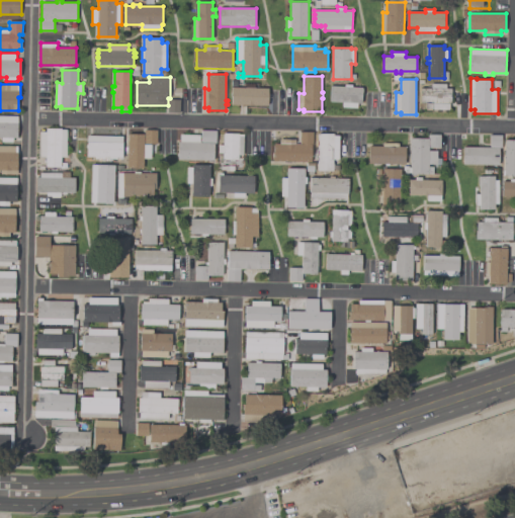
[(450,109),(426,109),(426,103),(422,103),(422,88),(432,88),(432,84),(447,84),(447,88),(452,88),(452,103),(450,103),(450,109)]
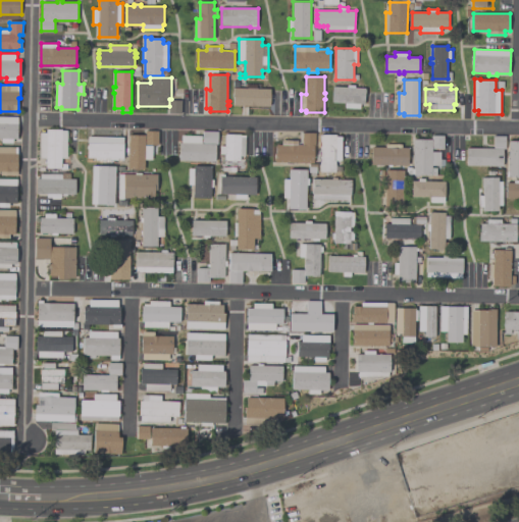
[(366,88),(366,95),(365,95),(365,104),(361,104),(361,108),(346,108),(346,103),(333,103),(334,87),(348,87),(348,86),(356,86),(355,88),(366,88)]
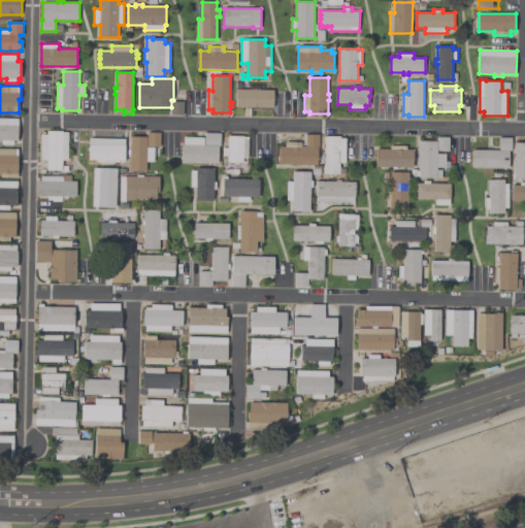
[(236,107),(237,98),(236,98),(236,89),(274,90),(273,108),(236,107)]
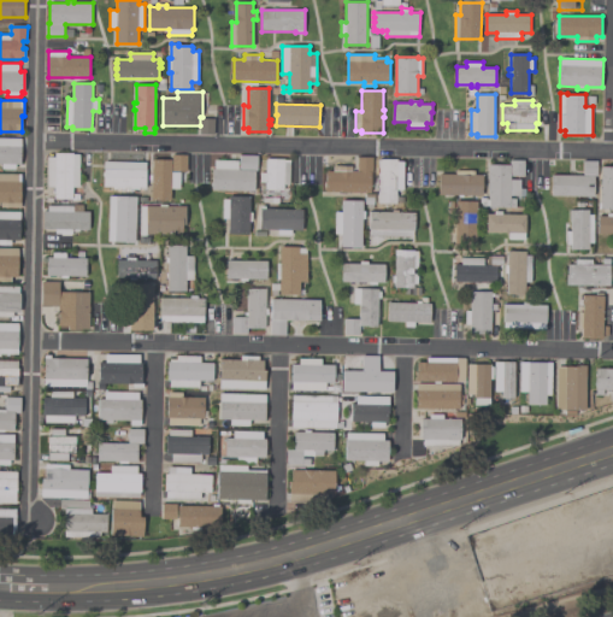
[(201,118),(216,118),(216,133),(201,133),(201,118)]
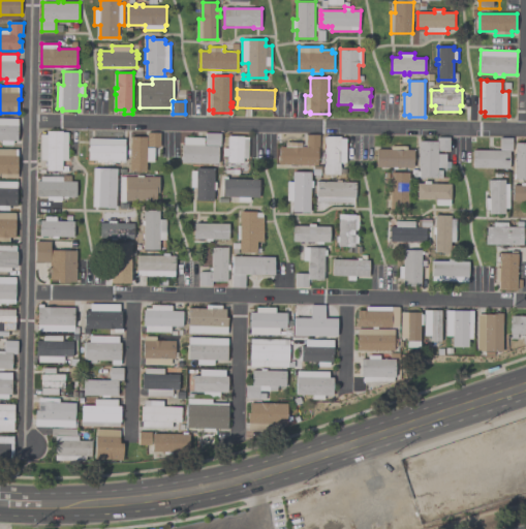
[(0,118),(20,118),(19,141),(13,141),(13,145),(2,145),(2,141),(0,141),(0,118)]
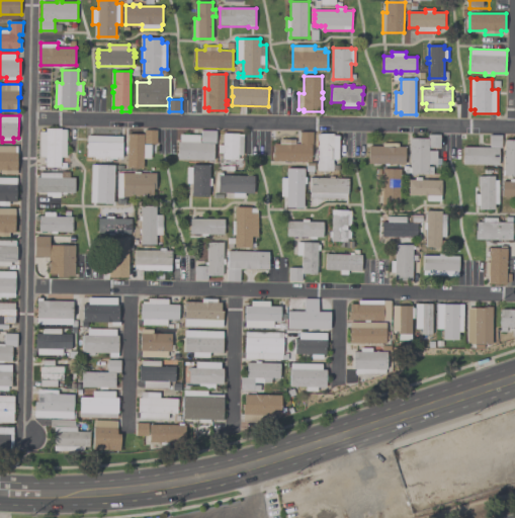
[(67,130),(67,157),(62,157),(62,163),(68,163),(68,168),(62,168),(62,167),(47,167),(47,157),(40,157),(40,132),(48,132),(48,128),(62,128),(62,130),(67,130)]
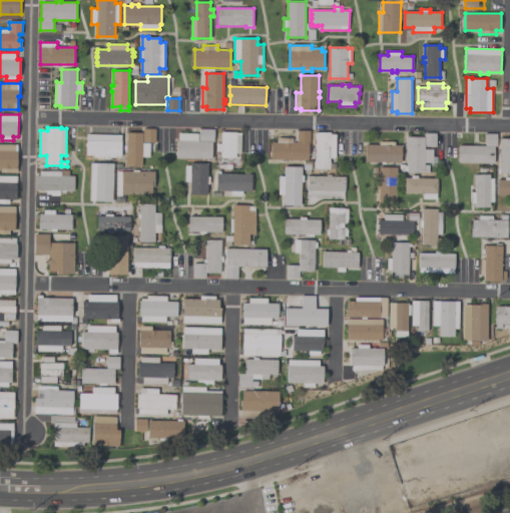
[(144,128),(157,128),(157,142),(143,142),(144,128)]
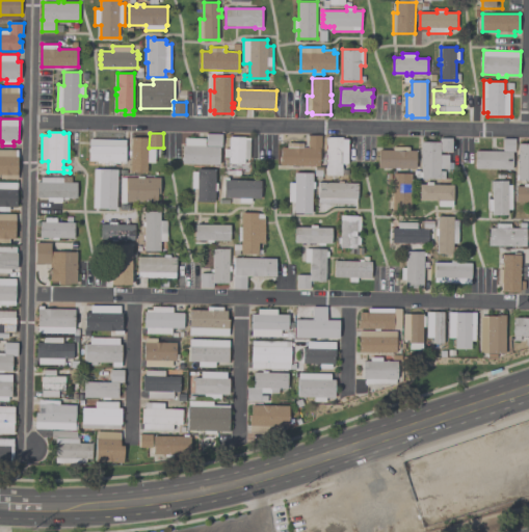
[(208,133),(223,134),(223,147),(223,148),(220,148),(220,147),(208,147),(208,133)]
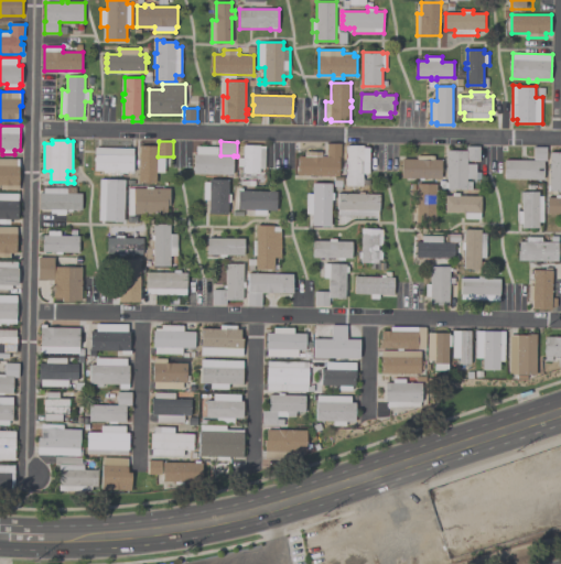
[(298,175),(298,165),(300,165),(300,156),(305,156),(305,152),(323,152),(323,156),(327,156),(327,143),(342,143),(342,158),(341,158),(341,176),(311,176),(311,175),(298,175)]
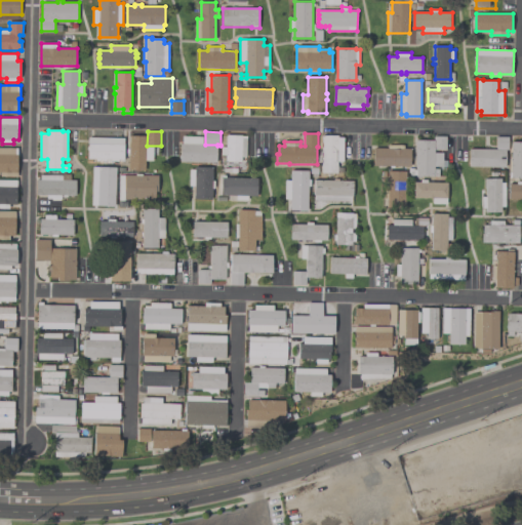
[(154,147),(154,160),(147,160),(147,170),(129,170),(130,153),(127,153),(127,149),(130,149),(130,143),(131,135),(147,136),(147,147),(154,147)]
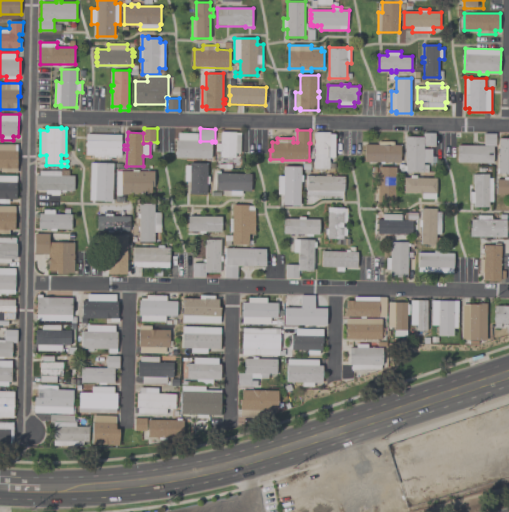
[(177,157),(177,140),(179,140),(179,132),(199,133),(198,141),(200,141),(212,141),(212,142),(212,158),(177,157)]
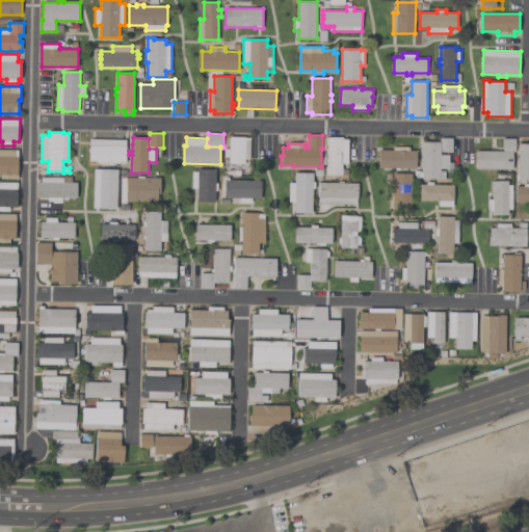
[(245,164),(230,164),(230,157),(226,157),(226,149),(230,149),(230,145),(227,145),(227,139),(230,139),(230,137),(246,137),(250,137),(250,159),(245,159),(245,164)]
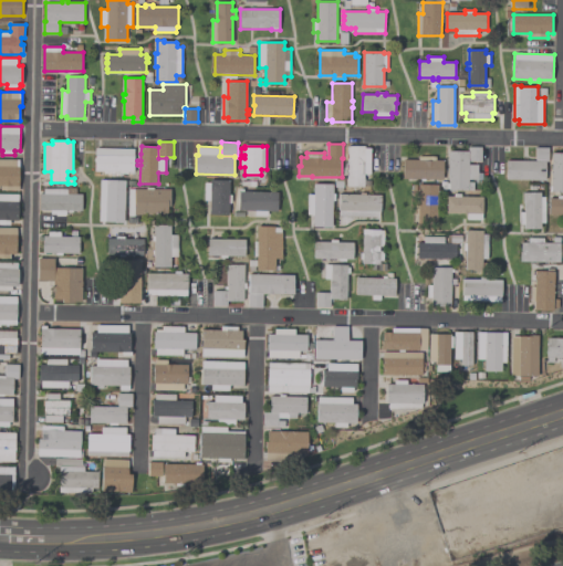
[(348,186),(348,146),(365,146),(365,153),(371,153),(371,173),(365,173),(365,186),(348,186)]
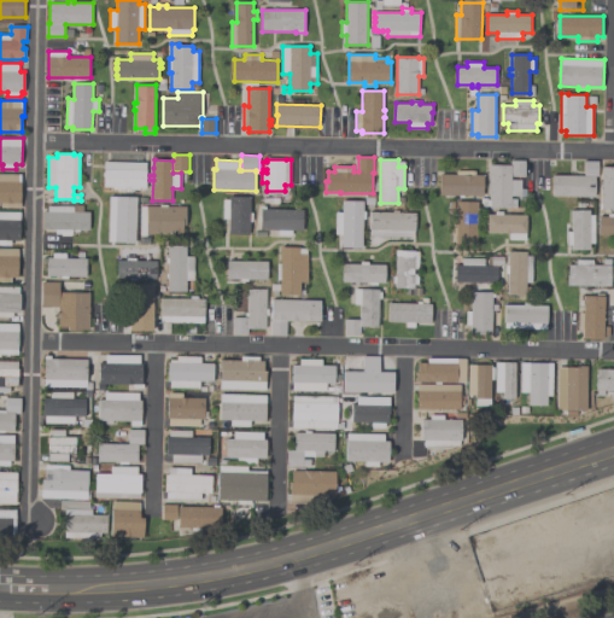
[(527,161),(527,176),(513,176),(513,180),(522,180),(522,188),(527,188),(527,196),(512,196),(512,199),(518,199),(518,209),(491,209),(491,164),(510,164),(510,161),(527,161)]
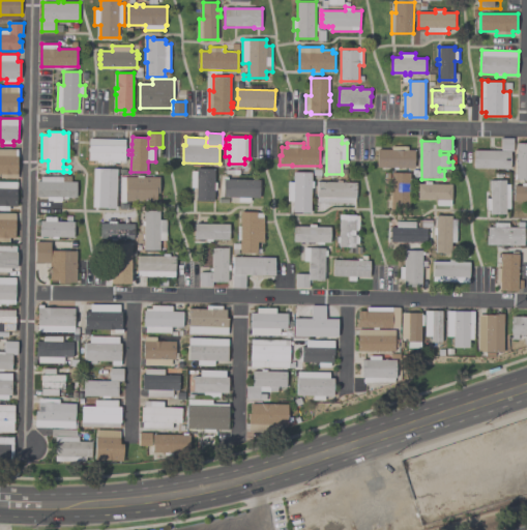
[(474,169),(475,150),(502,150),(502,138),(514,139),(514,151),(511,151),(511,169),(474,169)]
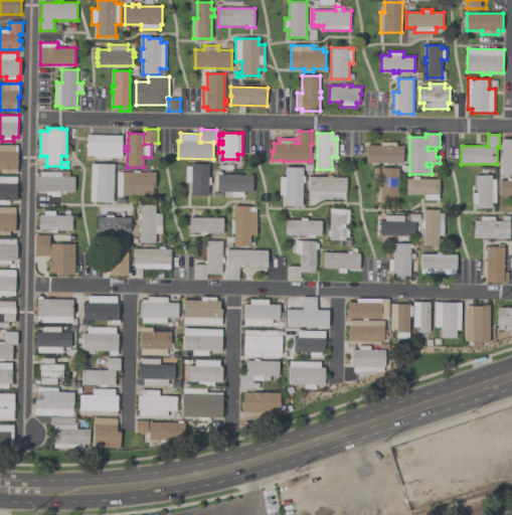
[(88,156),(88,135),(123,135),(123,156),(117,156),(117,158),(110,158),(110,156),(106,156),(105,158),(102,157),(102,156),(100,156),(100,157),(96,157),(96,156),(88,156)]
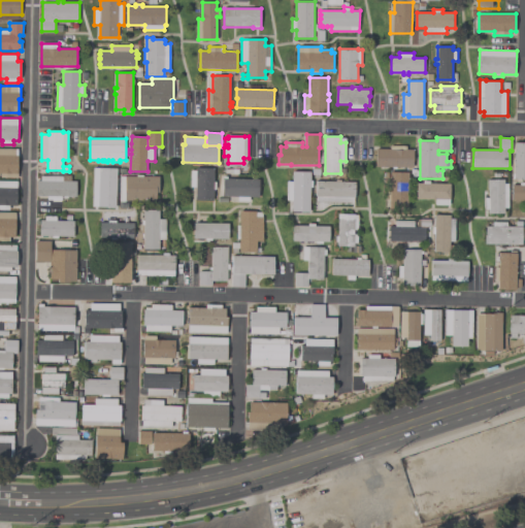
[(524,179),(515,179),(515,178),(514,178),(514,173),(515,173),(515,142),(524,142),(524,179)]
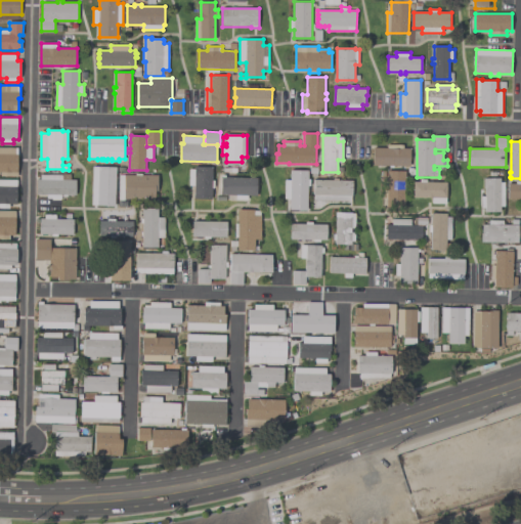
[(410,166),(395,166),(394,167),(390,167),(390,166),(374,166),(374,148),(388,148),(388,144),(404,144),(404,148),(410,148),(410,166)]
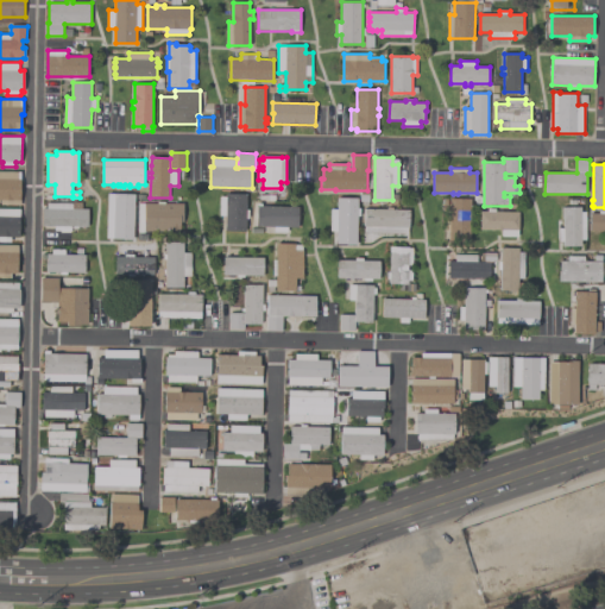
[(0,171),(21,171),(21,205),(1,205),(1,200),(0,200),(0,171)]
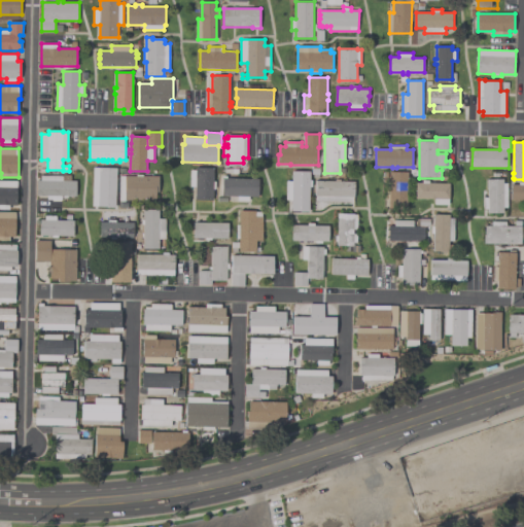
[(117,168),(116,208),(107,207),(93,206),(94,167),(117,168)]
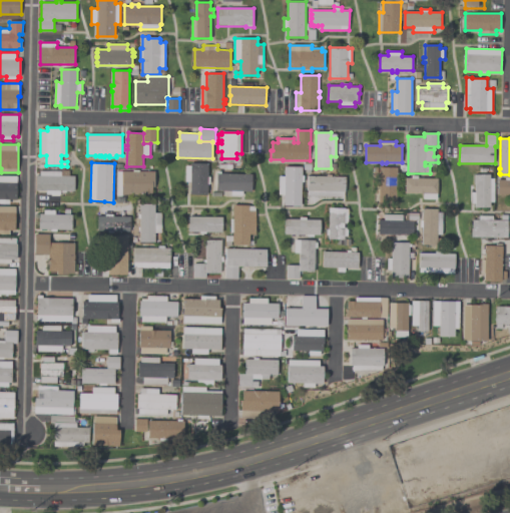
[(191,163),(208,163),(208,176),(210,176),(210,184),(208,184),(207,194),(190,194),(191,181),(186,181),(186,165),(191,165),(191,163)]
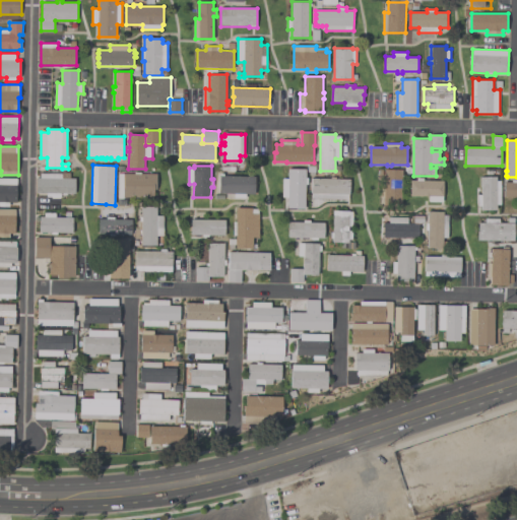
[(288,169),(306,169),(306,178),(309,178),(309,184),(306,184),(306,208),(288,208),(288,197),(283,197),(283,178),(288,178),(288,169)]
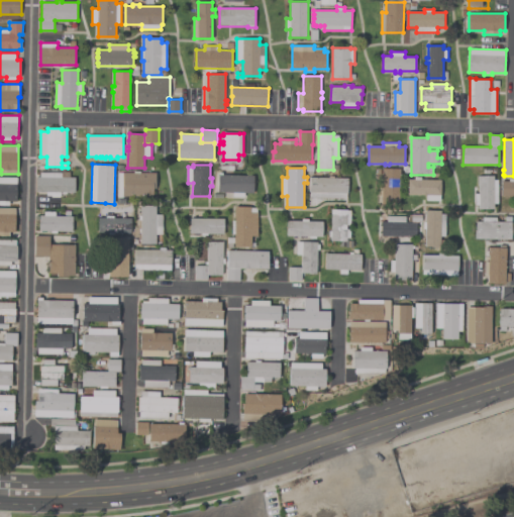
[(38,194),(38,192),(36,192),(37,177),(40,177),(40,172),(63,173),(63,177),(76,178),(76,192),(68,192),(68,194),(62,194),(63,192),(62,192),(61,197),(52,196),(47,195),(47,194),(38,194)]
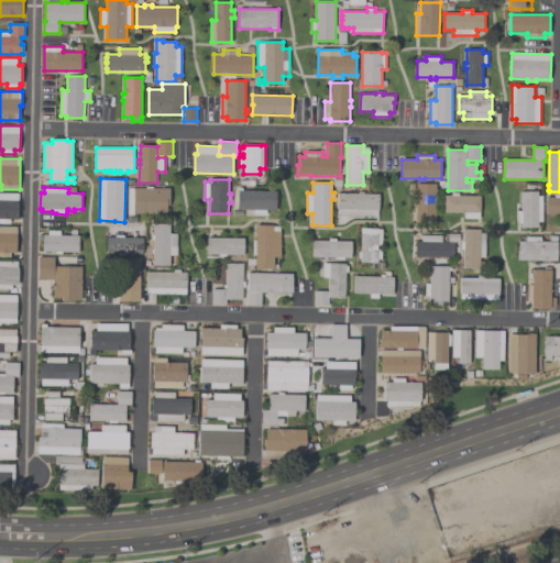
[(167,213),(134,213),(134,216),(129,216),(129,188),(146,188),(146,187),(153,187),(153,188),(171,188),(171,206),(167,206),(167,213)]
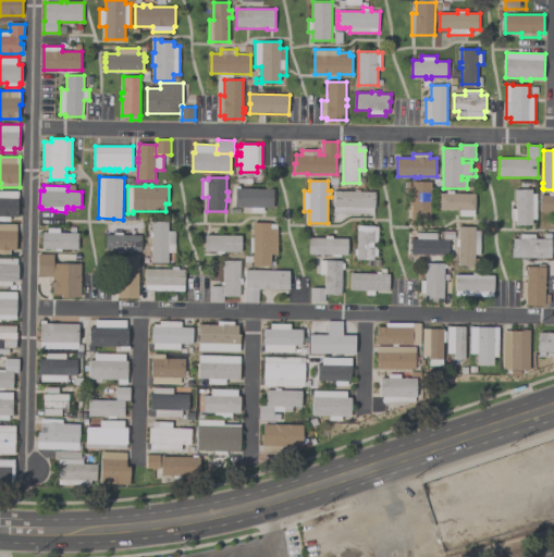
[(274,188),(274,208),(265,208),(263,212),(251,212),(253,207),(236,207),(236,186),(241,186),(241,188),(274,188)]
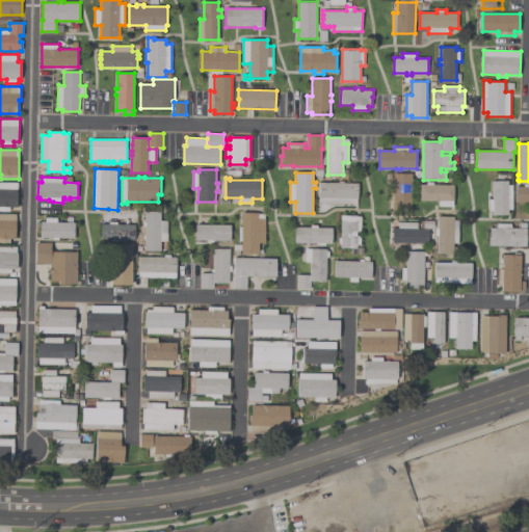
[(359,204),(319,203),(319,182),(339,183),(339,179),(347,179),(347,183),(359,183),(359,204)]
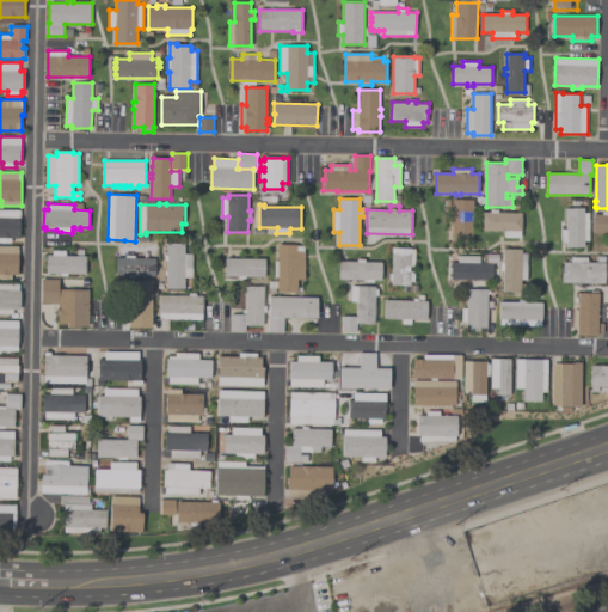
[(567,208),(584,208),(584,213),(589,213),(589,240),(584,240),(584,248),(567,248),(567,243),(562,243),(562,230),(567,230),(567,208)]
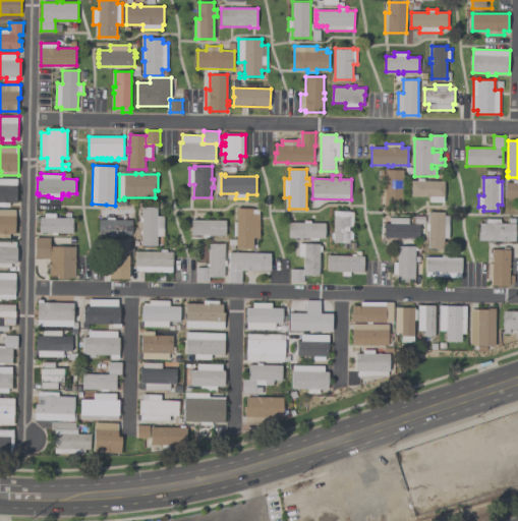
[(17,203),(10,203),(10,207),(0,207),(0,178),(17,178),(17,203)]
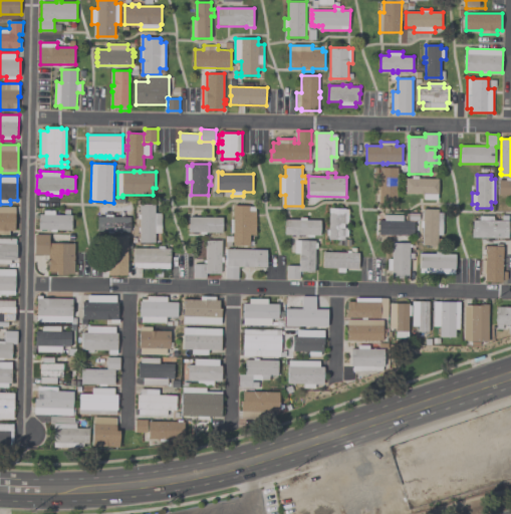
[(439,179),(439,194),(439,200),(425,200),(425,194),(406,194),(407,178),(413,178),(413,176),(419,176),(419,178),(439,179)]
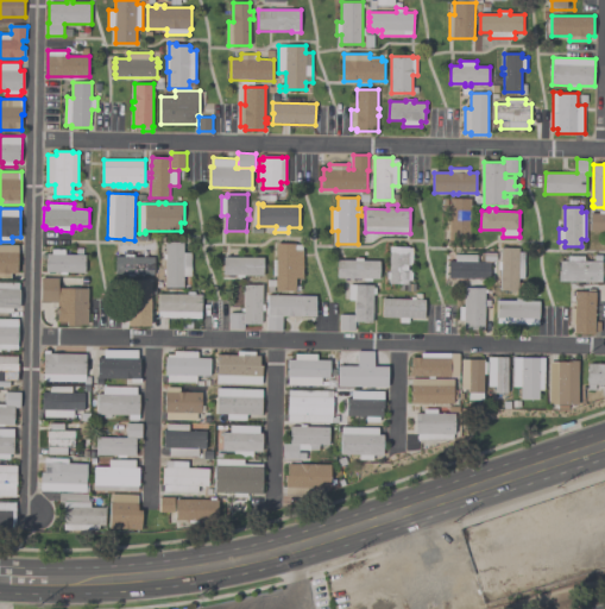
[(604,231),(591,231),(591,213),(600,213),(600,211),(604,211),(604,231)]
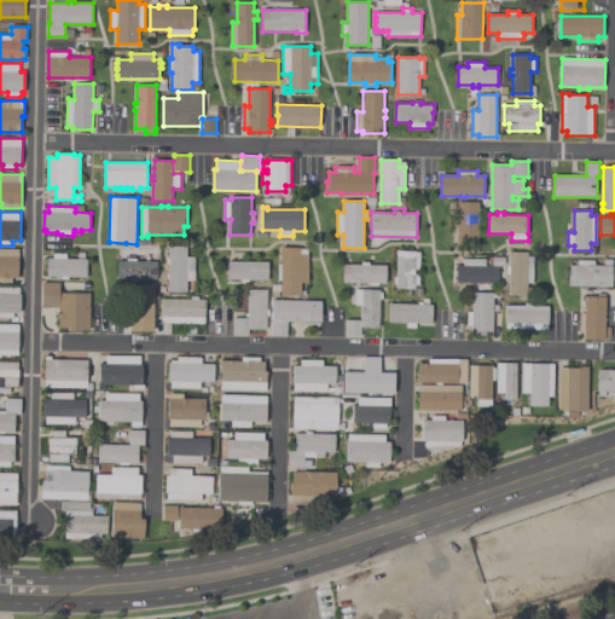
[(187,247),(187,256),(196,256),(196,281),(187,281),(187,291),(169,291),(169,264),(167,264),(167,258),(169,258),(169,247),(187,247)]
